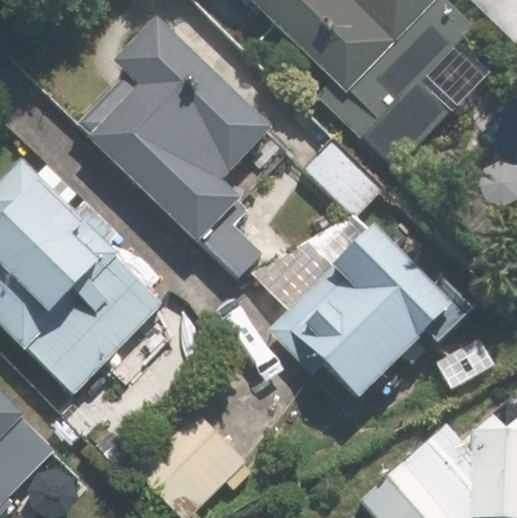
[(252,0),(275,21),(257,40),(391,170),(451,109),(421,78),(474,23),(451,0),(252,0)]
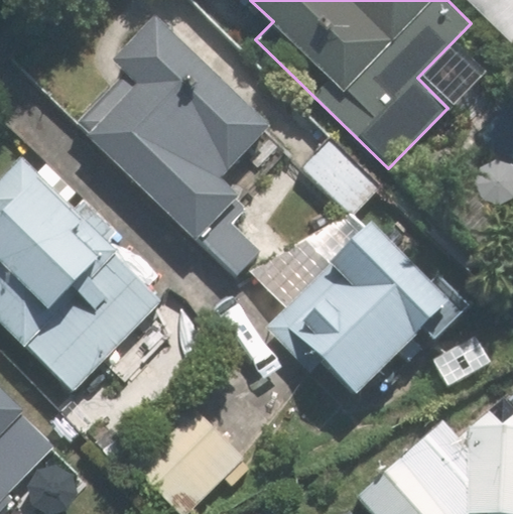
[(512,0),(489,0),(512,22),(512,0)]
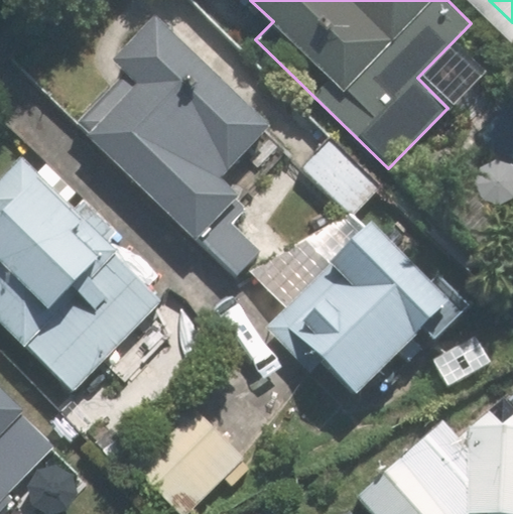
[(114,80),(74,122),(234,278),(262,250),(223,212),(238,196),(220,177),(270,126),(155,15),(113,58),(136,82),(126,92),(114,80)]
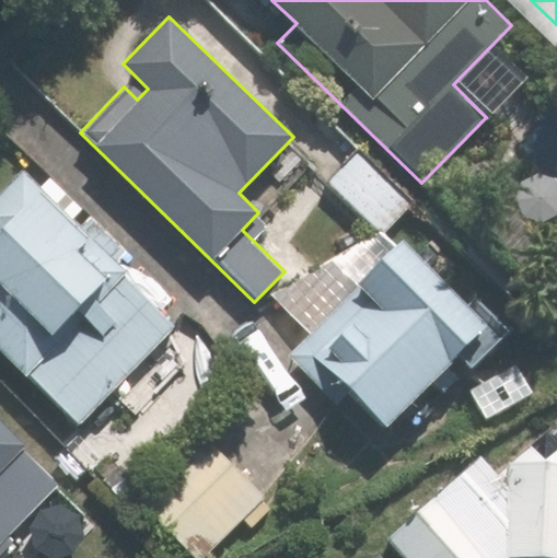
[(354,153),(325,182),(381,236),(409,207),(354,153)]
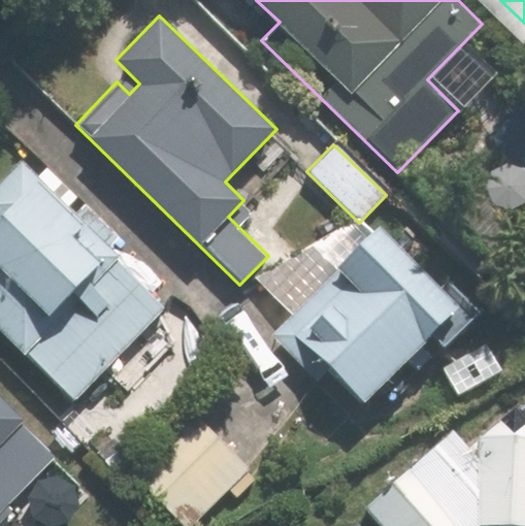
[(0,330),(73,401),(171,301),(25,160),(0,185),(0,330)]
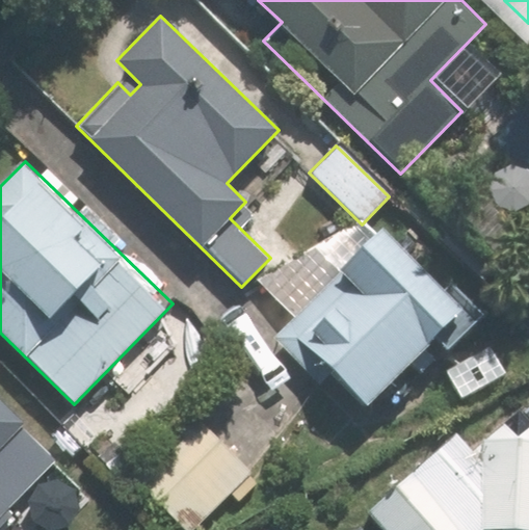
[(466,307),(384,227),(274,338),(356,418),(466,307)]
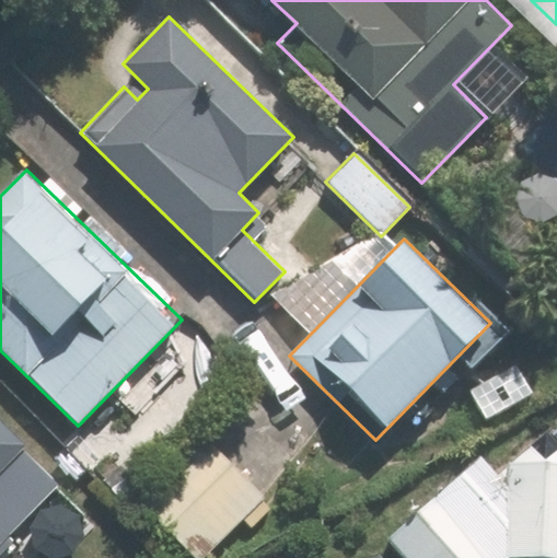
[(0,547),(65,481),(0,419),(0,547)]
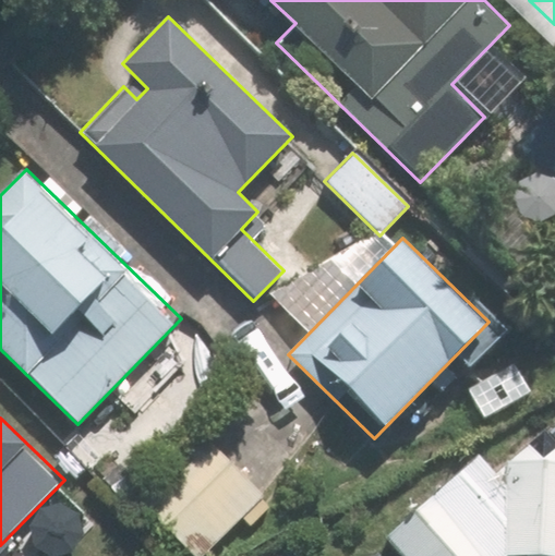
[(208,546),(261,493),(204,438),(152,492),(208,546)]
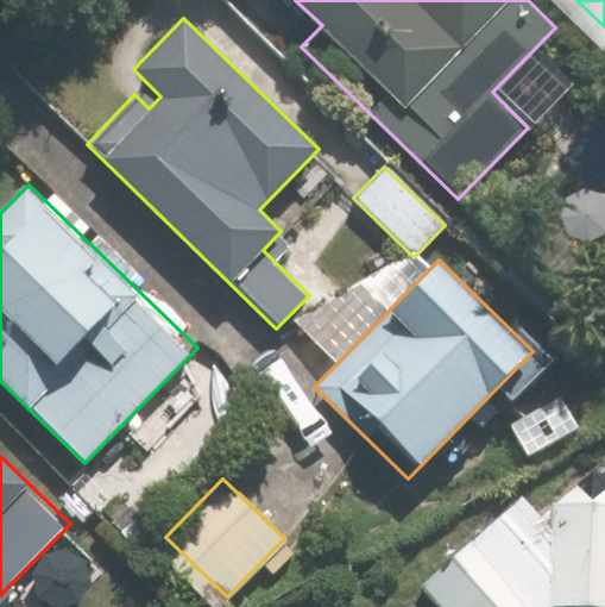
[(604,606),(604,501),(553,500),(553,531),(524,499),(422,589),(438,606),(604,606)]
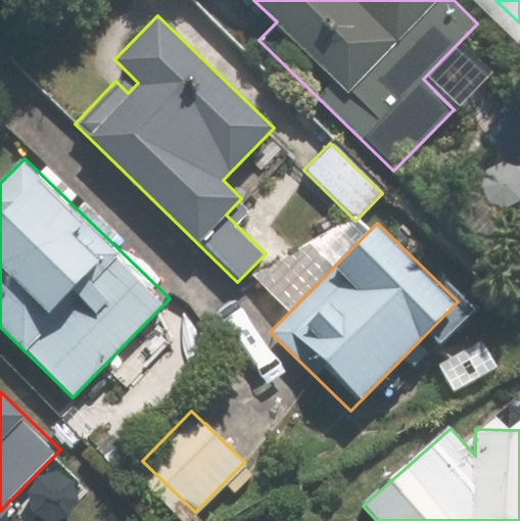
All buildings are outlined.
